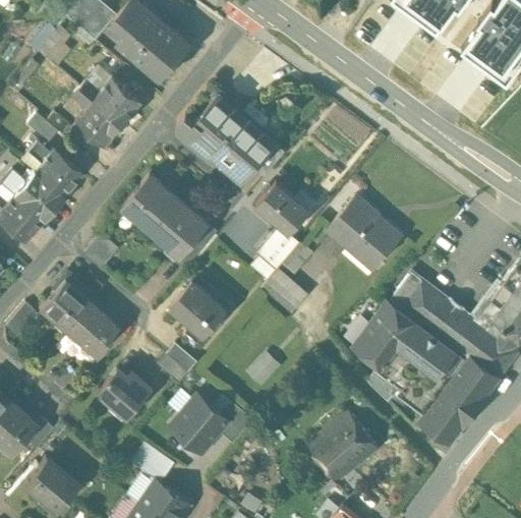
[(99,0),(80,0),(67,16),(96,40),(114,18),(117,15),(99,0)]
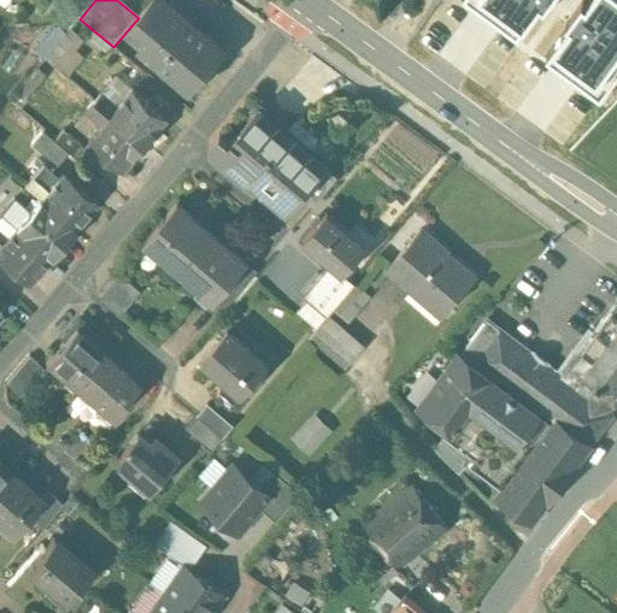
[(224,52),(163,0),(153,0),(139,18),(135,22),(137,24),(139,23),(153,35),(140,51),(189,93),(224,52)]
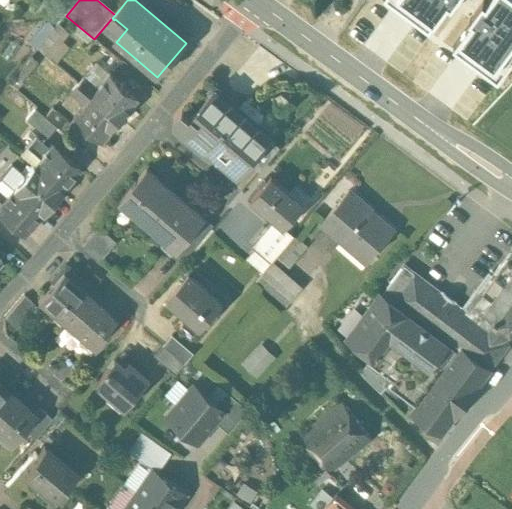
[(385,0),(386,0),(430,32),(449,7),(452,9),(459,0),(385,0)]
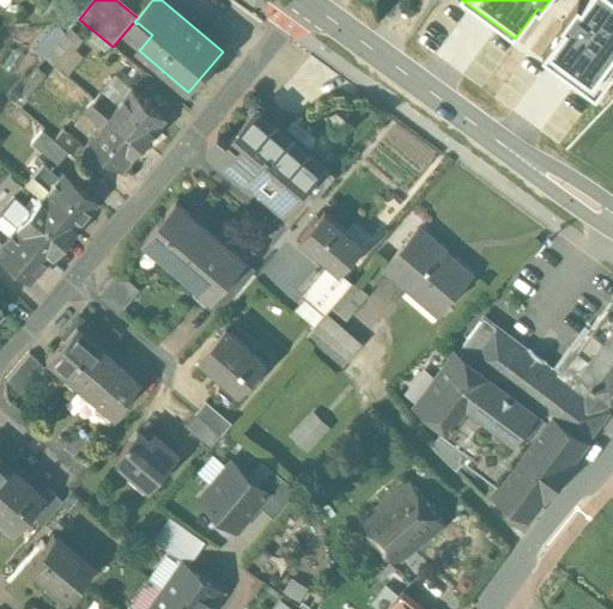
[(612,0),(589,0),(583,8),(580,5),(564,26),(568,29),(545,61),(598,99),(612,77),(612,0)]
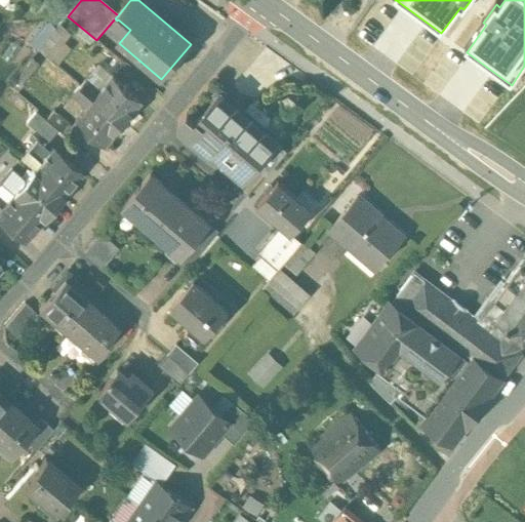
[(59,27),(38,52),(56,68),(71,51),(64,45),(71,36),(59,27)]
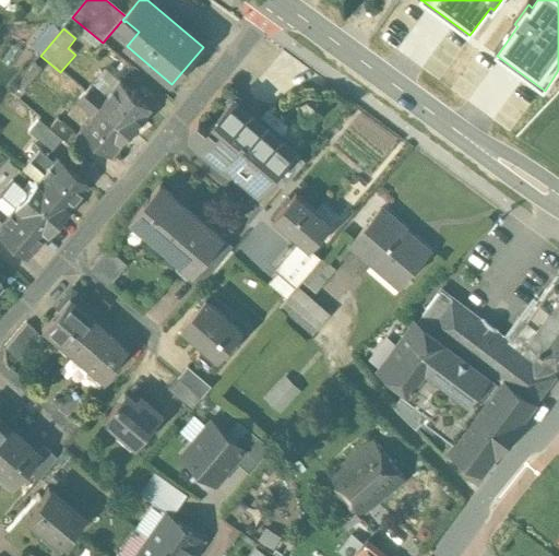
[(34,66),(18,85),(24,92),(42,71),(34,66)]
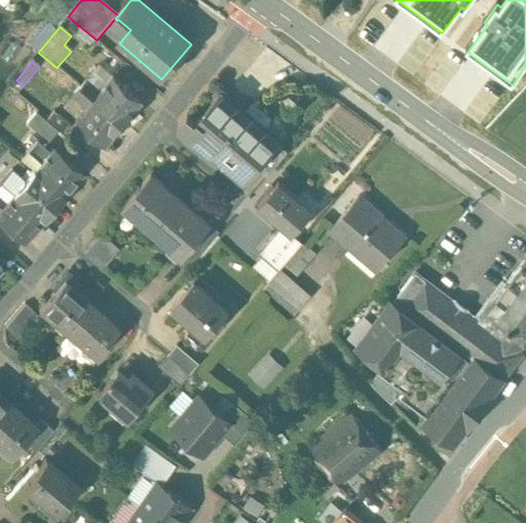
[(143,103),(114,78),(103,91),(88,79),(81,88),(123,125),(143,103)]
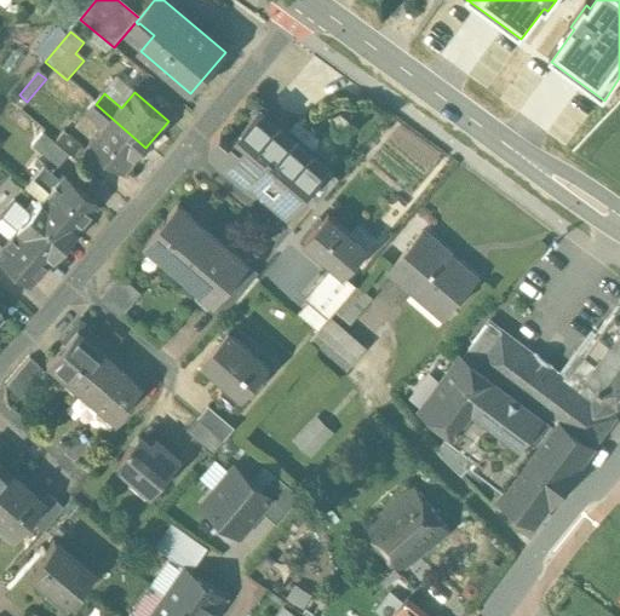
[(145,148),(96,104),(86,115),(103,130),(90,145),(124,173),(145,148)]
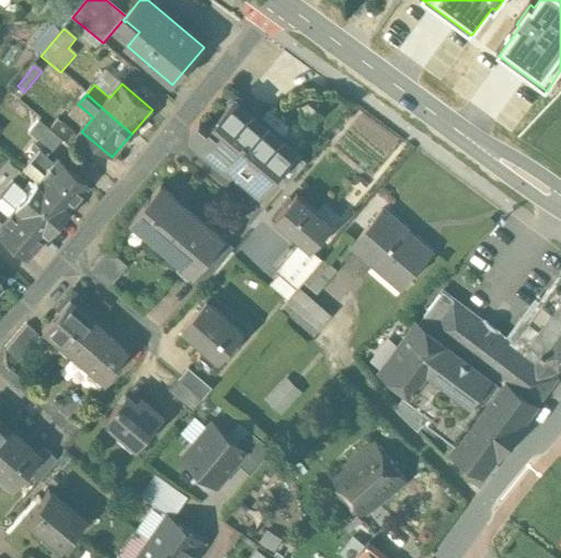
[(231,169),(266,128),(235,101),(199,143),(231,169)]
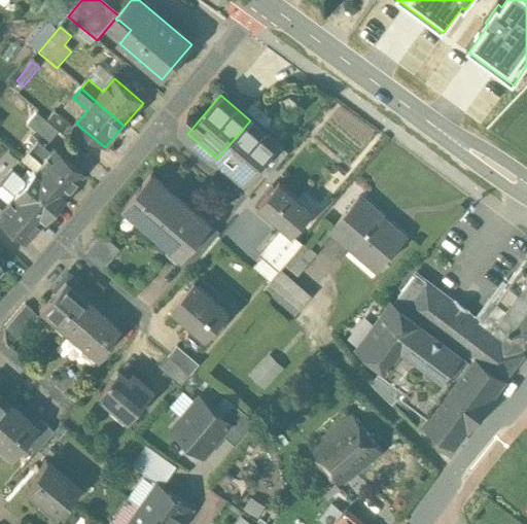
[(72,129),(54,113),(46,123),(58,133),(64,138),(72,129)]
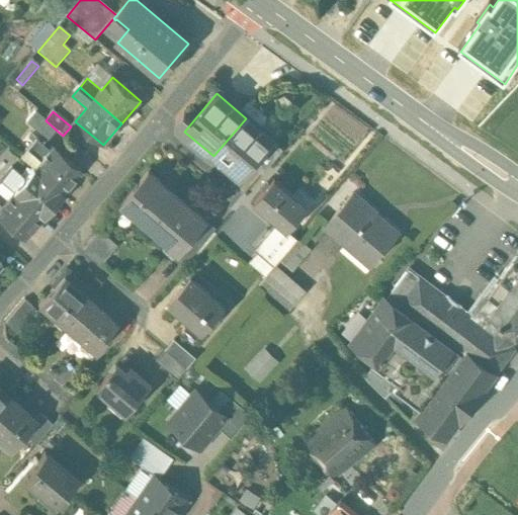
[(46,120),(35,112),(26,123),(48,142),(57,131),(46,120)]
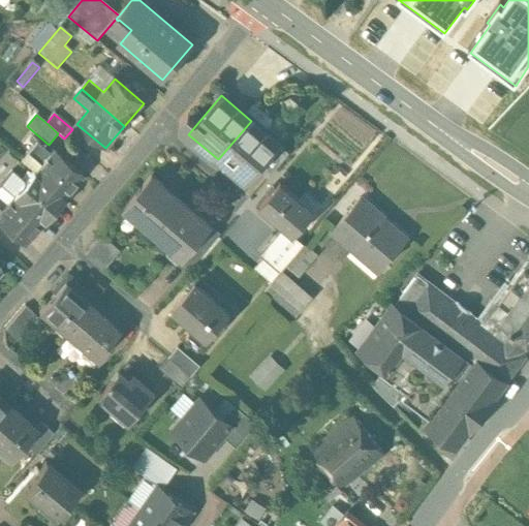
[(251,121),(218,159),(248,185),(259,172),(280,146),(251,121)]
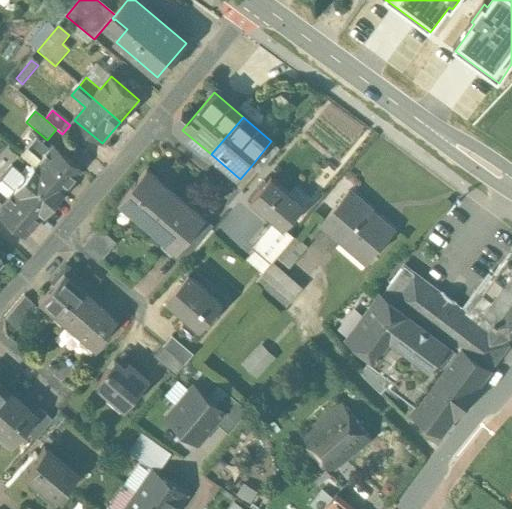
[(80,170),(52,146),(49,149),(35,138),(26,149),(39,160),(33,168),(61,192),(61,191),(62,191),(80,170)]
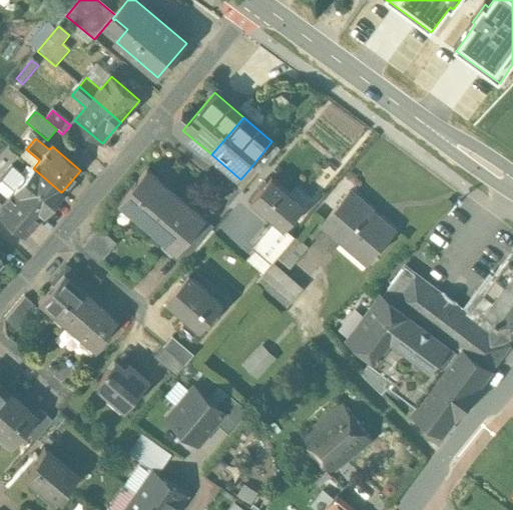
[(272,141),(251,166),(261,173),(281,149),(272,141)]
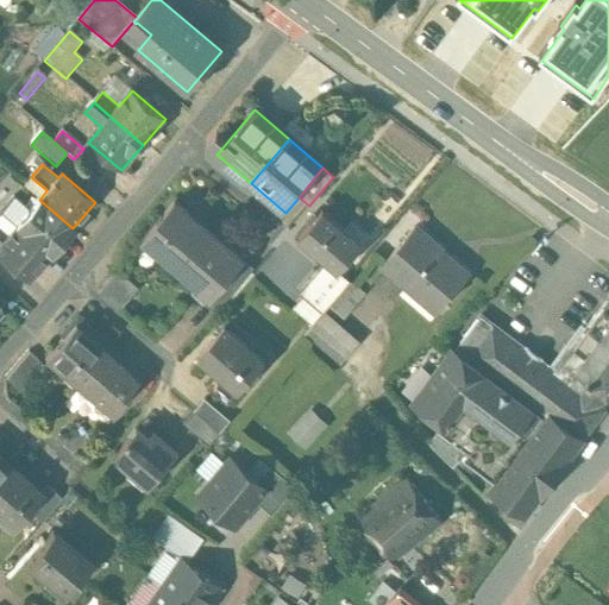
[(73,228),(39,200),(17,227),(50,254),(73,228)]
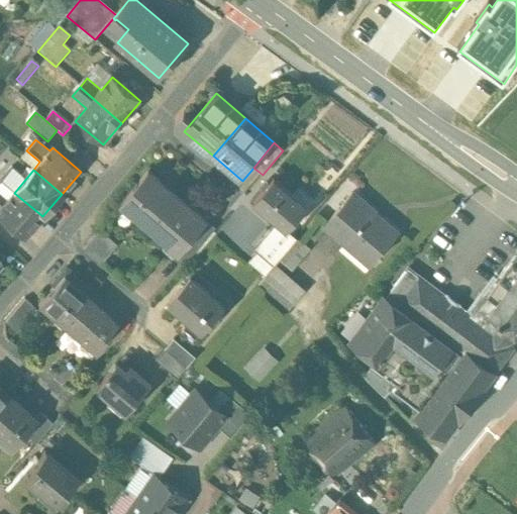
[(148,173),(120,206),(152,233),(181,200),(148,173)]
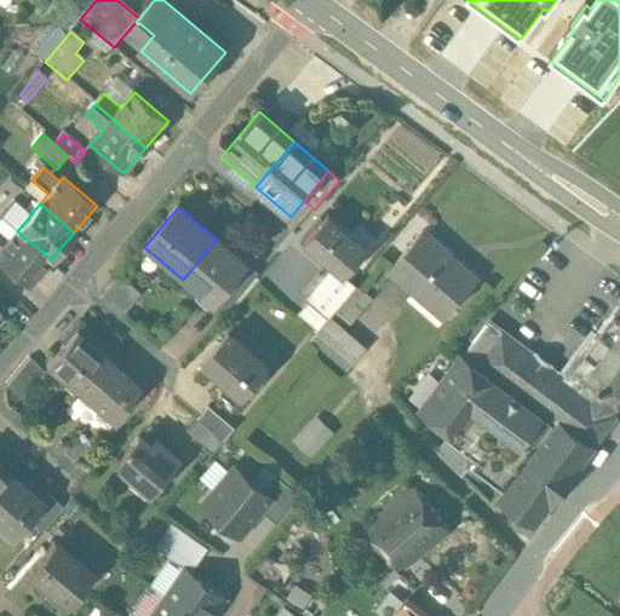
[(369,251),(328,216),(304,245),(333,270),(344,280),(345,278),(369,251)]
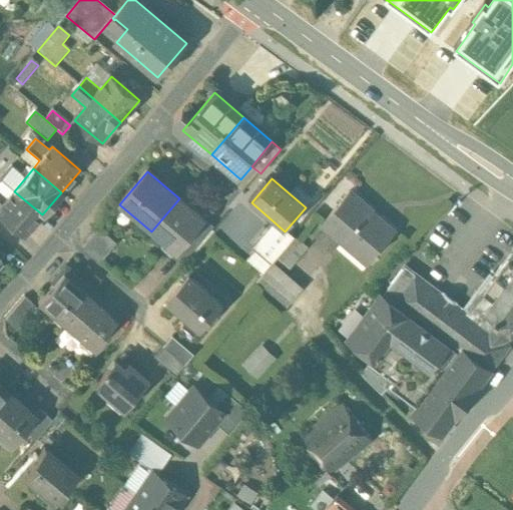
[(42,214),(14,191),(6,199),(0,193),(0,216),(23,236),(42,214)]
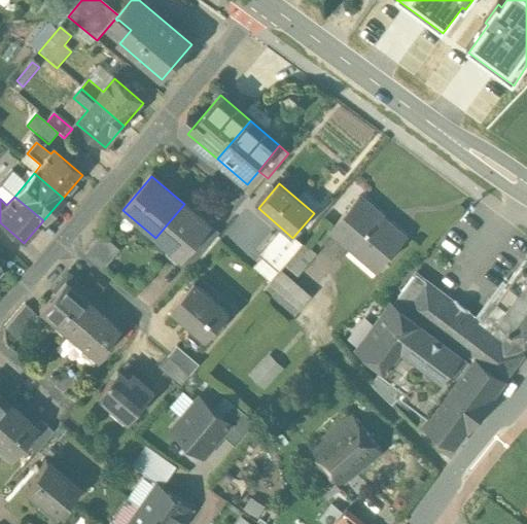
[(406,240),(382,219),(383,218),(359,199),(331,232),(363,258),(372,266),(371,267),(378,273),(388,262),(389,263),(390,260),(389,258),(406,240)]
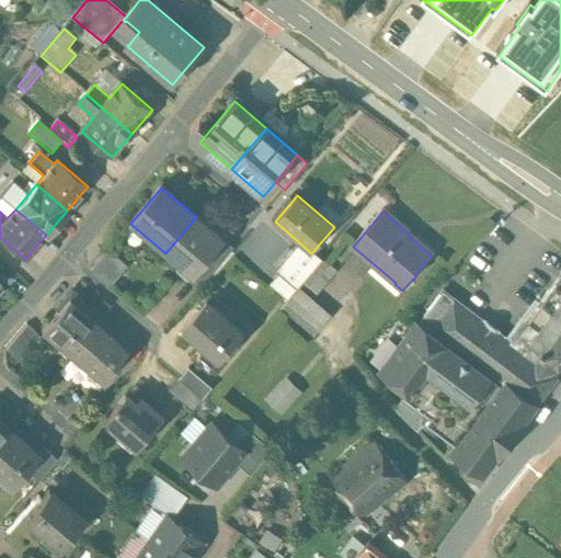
[(196,217),(165,253),(193,277),(194,277),(225,241),(196,217)]
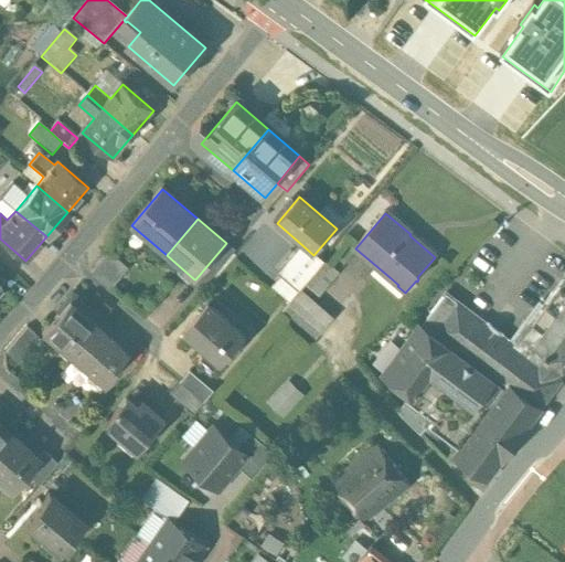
[(226,243),(195,279),(194,279),(191,284),(201,293),(236,251),(226,243)]
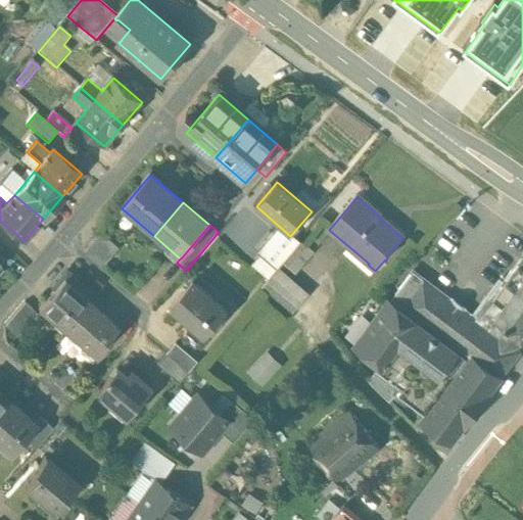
[(290,236),(281,228),(258,254),(260,255),(278,270),(300,243),(291,235),(290,236)]
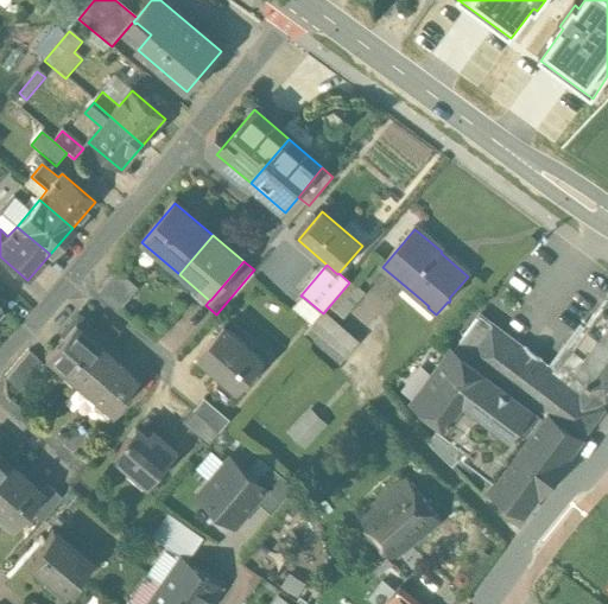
[(116,271),(97,293),(120,312),(139,290),(116,271)]
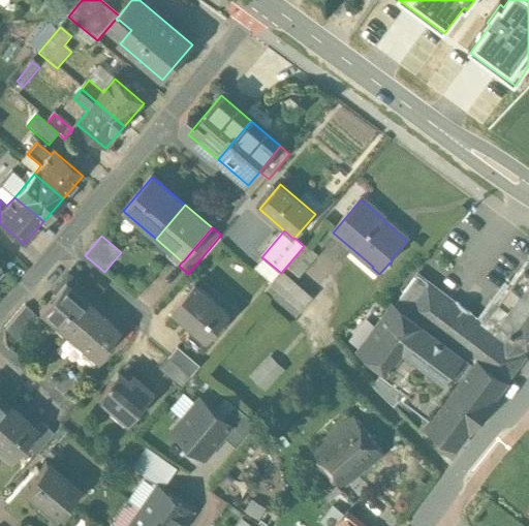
[(263,258),(254,270),(272,284),(281,273),(263,258)]
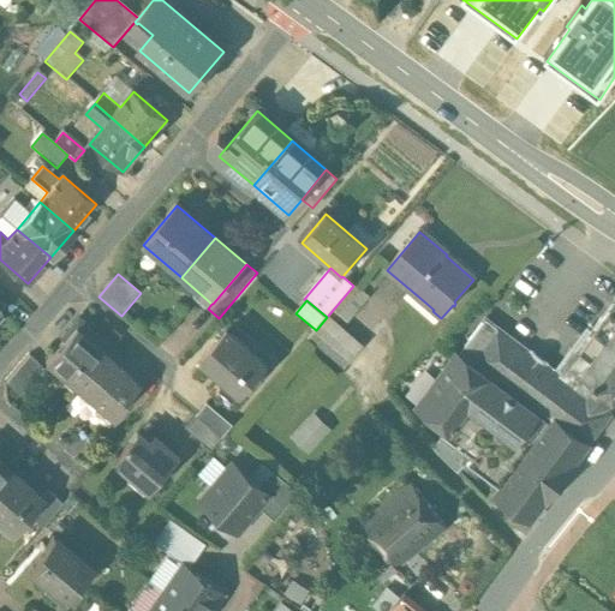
[(614,301),(577,354),(591,365),(614,334),(614,301)]
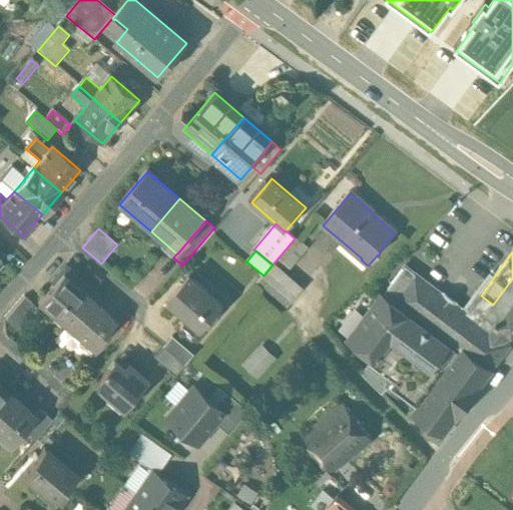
[(303,291),(273,265),(264,276),(257,284),(288,310),(303,291)]
